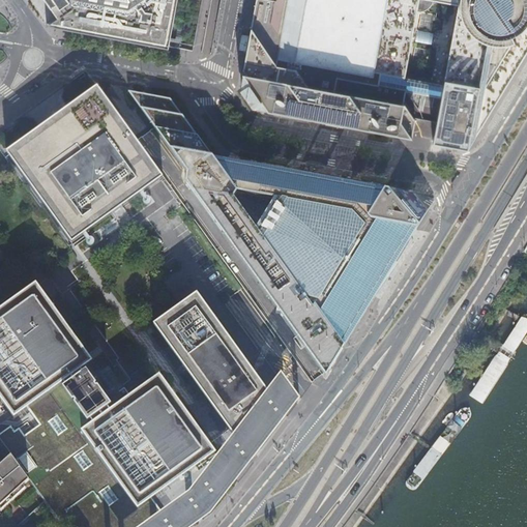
[(51,0),(55,5),(59,10),(53,15),(47,19),(169,41),(176,0),(51,0)]
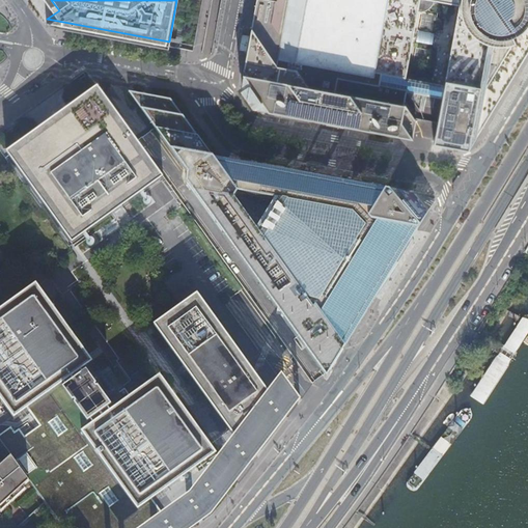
[(407,99),(409,87),(443,93),(435,136),(470,142),(527,47),(527,0),(255,0),(252,21),(243,67),(240,83),(255,103),(414,132),(417,114),(407,99)]
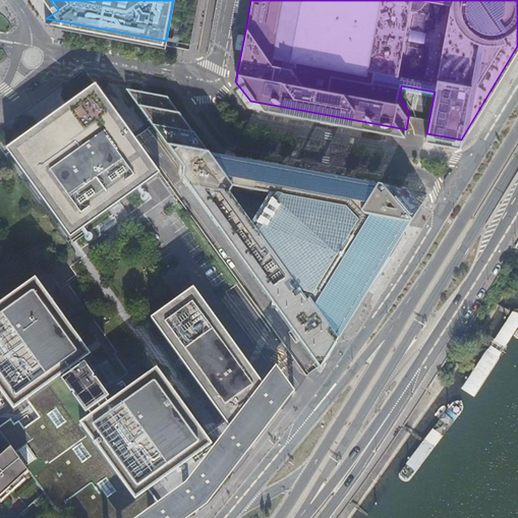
[(54,110),(5,146),(70,235),(160,171),(96,80),(54,110)]
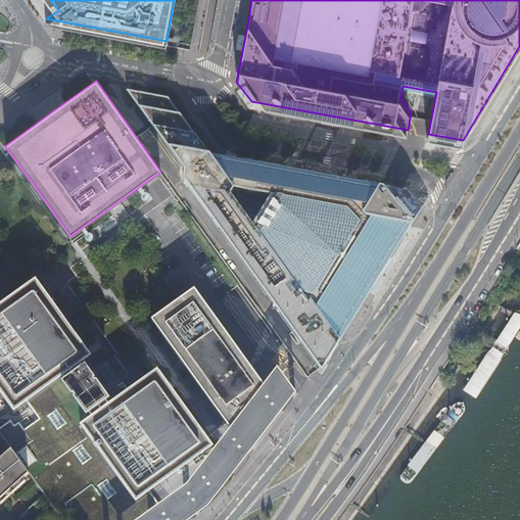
[(170,94),(127,86),(185,167),(183,177),(273,300),(273,304),(277,305),(323,369),(372,289),(393,257),(390,255),(427,194),(211,151),(170,94)]
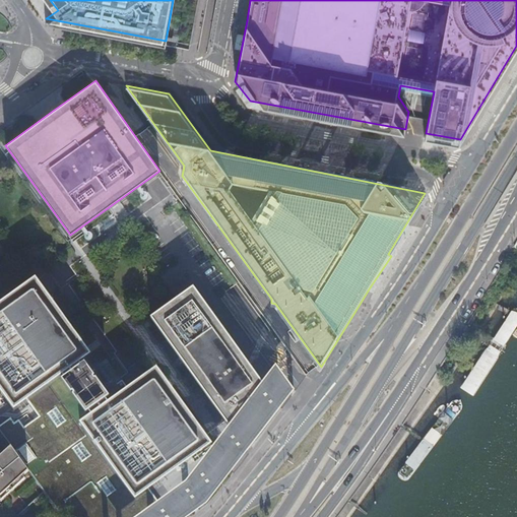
[(46,274),(58,285),(70,272),(58,261),(46,274)]
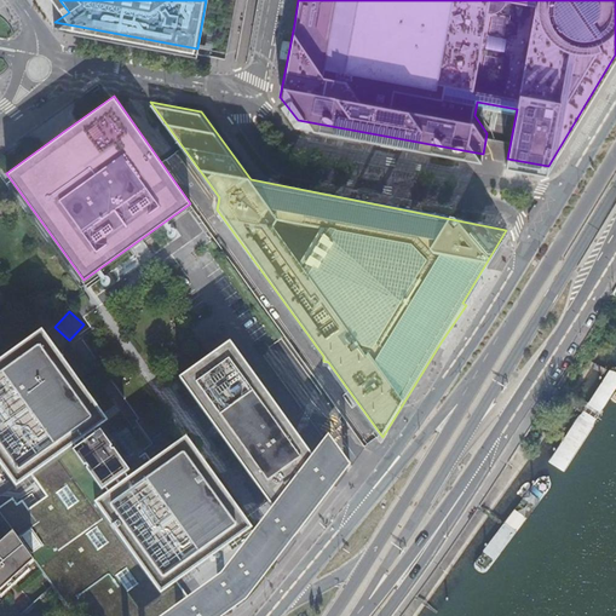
[(12,493),(0,500),(0,511),(11,527),(17,535),(32,556),(50,581),(46,583),(67,612),(73,612),(74,615),(168,615),(193,599),(178,579),(252,525),(185,433),(151,458),(132,472),(113,444),(109,447),(108,445),(110,442),(101,429),(97,431),(95,427),(108,419),(42,327),(0,356),(0,461),(16,484),(32,472),(45,491),(28,504),(21,495),(16,499),(12,493)]
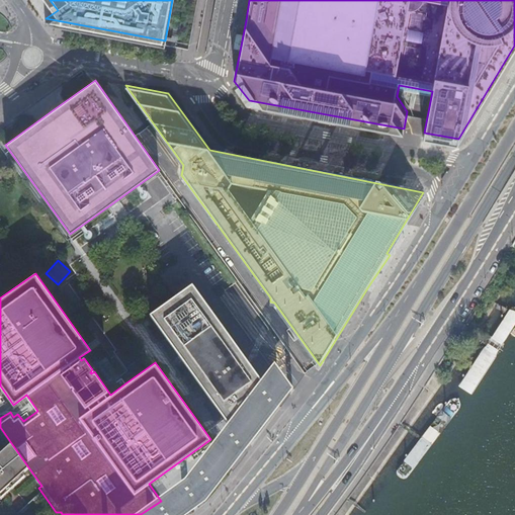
[(192,282),(149,313),(230,425),(263,382),(192,282)]
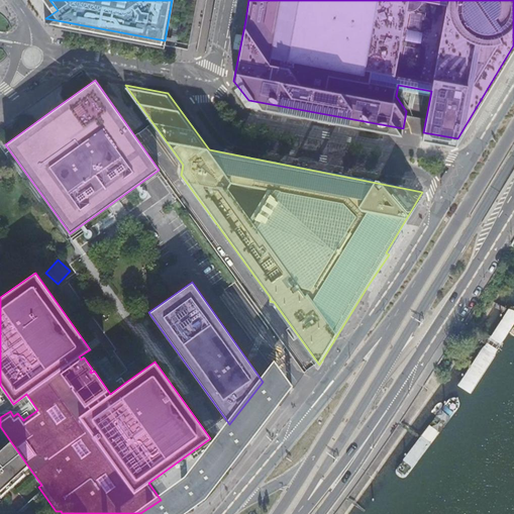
[(110,360),(94,371),(110,394),(126,382),(110,360)]
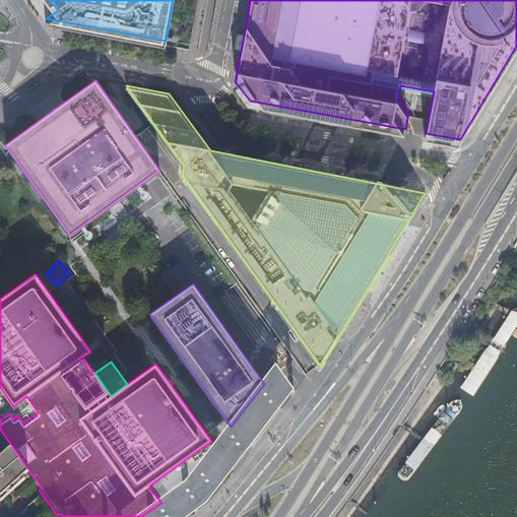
[(275,376),(273,372),(271,375),(264,384),(231,427),(184,487),(162,503),(141,516),(190,516),(201,509),(287,398),(288,395),(287,393),(275,376)]
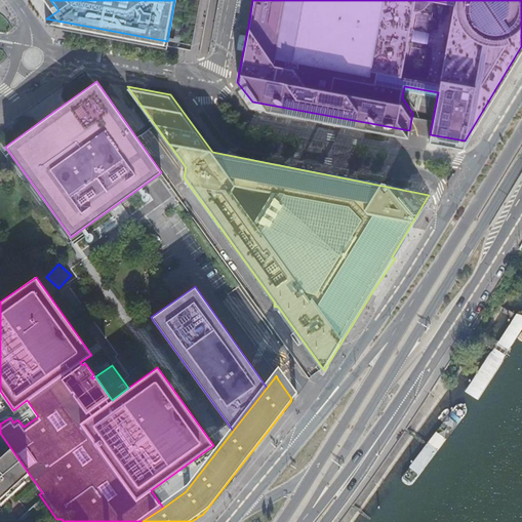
[(442,416),(440,417),(389,490),(389,493),(391,497),(395,498),(398,497),(451,424),(451,419),(450,416),(449,415),(445,415),(442,416)]
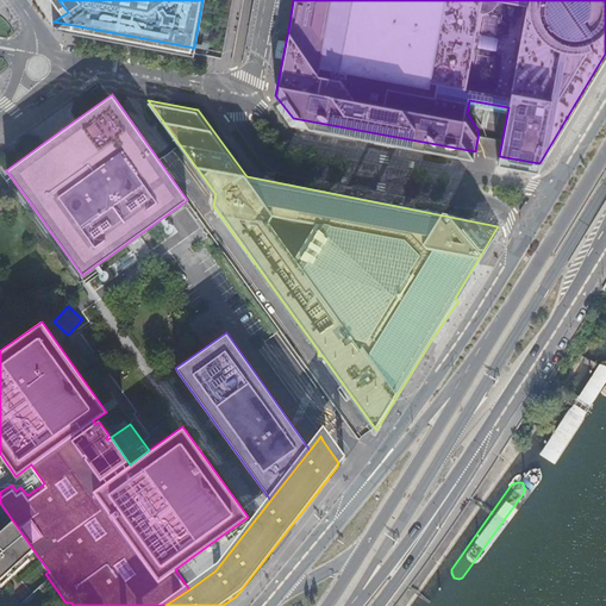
[(0,575),(31,547),(17,526),(11,518),(0,528),(0,575)]
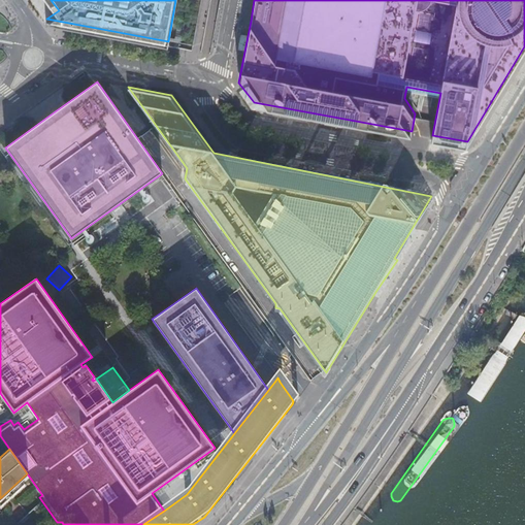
[(376,516),(373,517),(366,524),(378,524),(381,521),(380,519),(376,516)]
